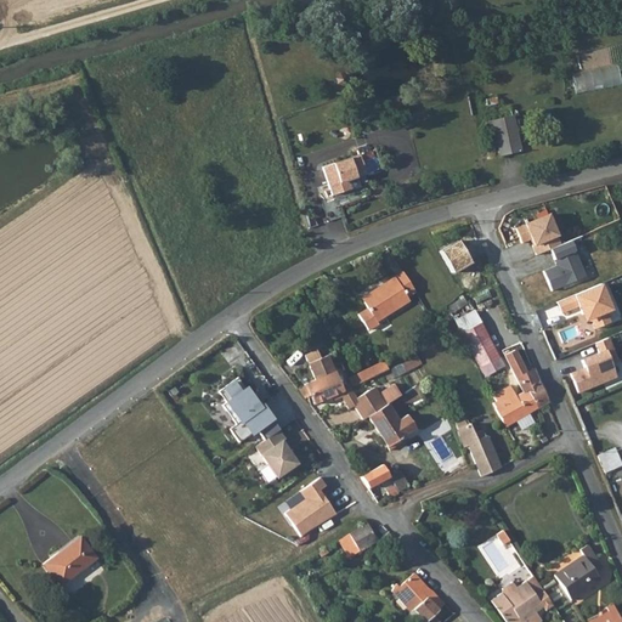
[(621,66),(575,71),(577,91),(621,86),(621,66)]
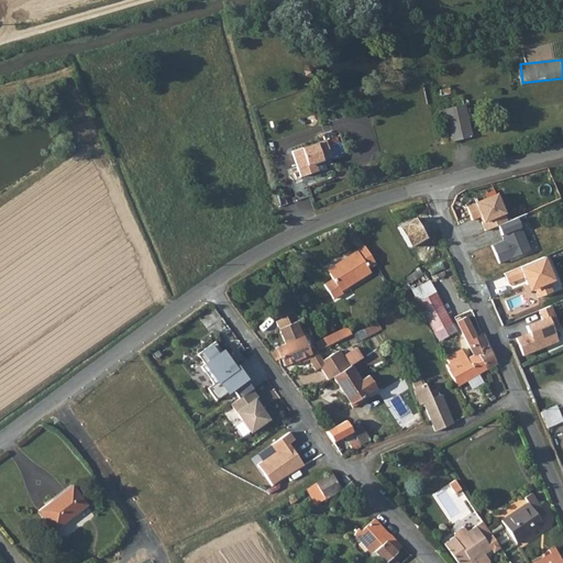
[(466,108),(442,113),(444,119),(450,117),(456,143),(475,140),(466,108)]
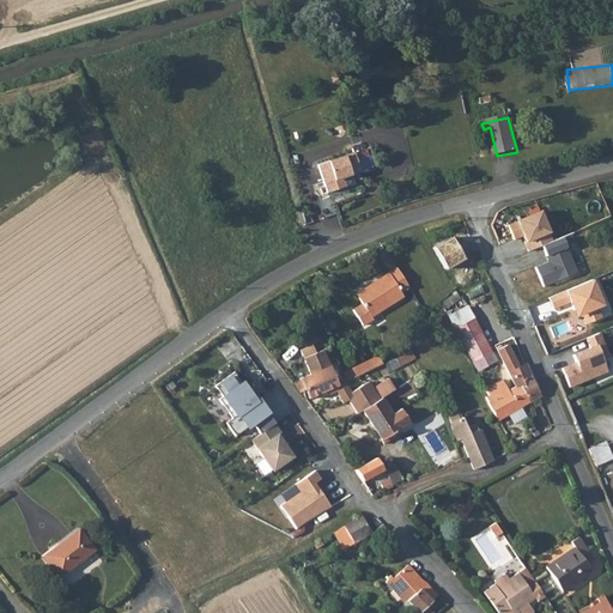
[(365,152),(354,156),(359,174),(371,170),(365,152)]
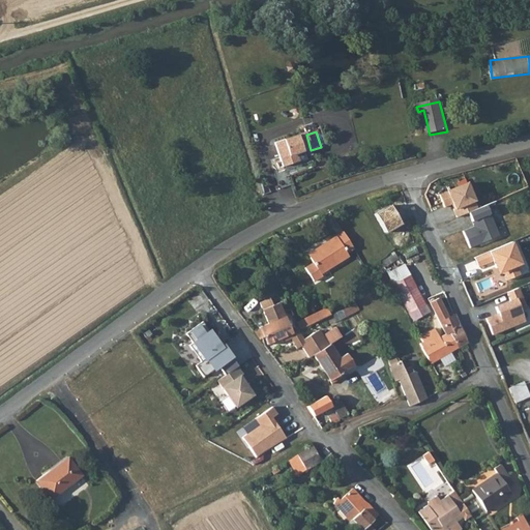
[(295,155),(311,150),(306,135),(275,144),(283,167),(297,163),(295,155)]
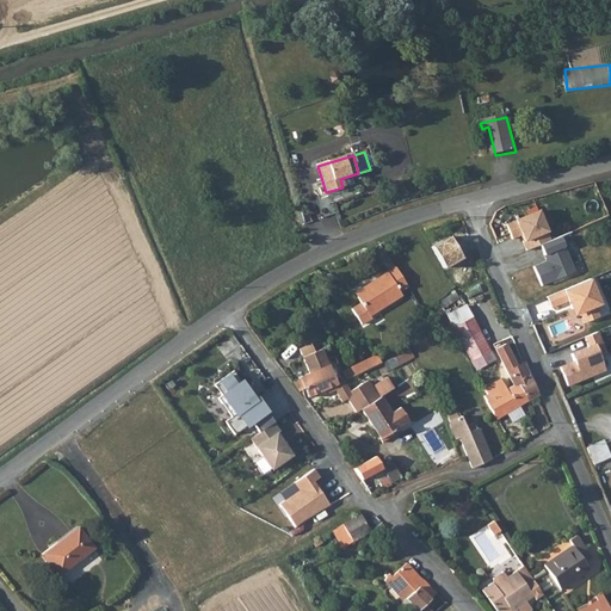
[(507,227),(513,241),(523,236),(525,242),(524,242),(529,252),(542,247),(553,242),(539,213),(507,227)]
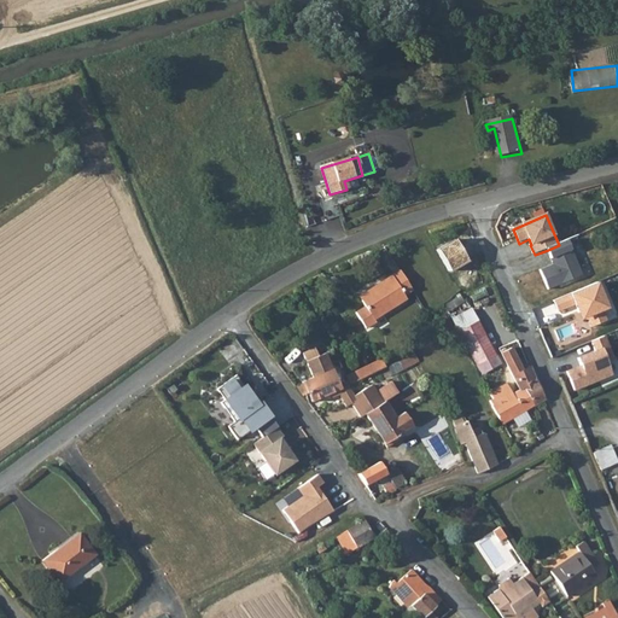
[(542,272),(551,291),(583,277),(569,240),(559,245),(548,250),(552,260),(553,260),(557,266),(542,272)]
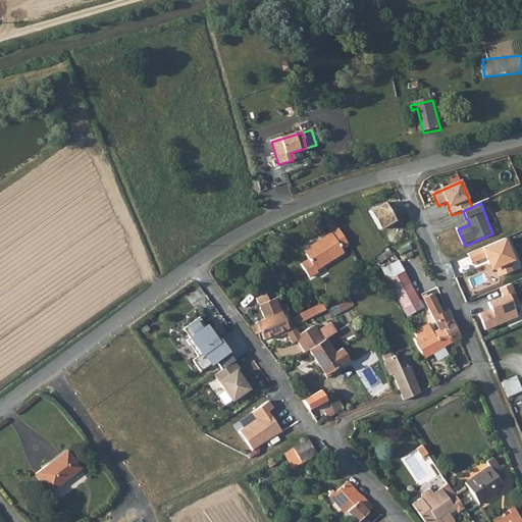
[(340,227),(318,241),(320,244),(306,253),(309,258),(302,263),(310,276),(317,271),(316,269),(344,252),(342,249),(350,245),(340,227)]
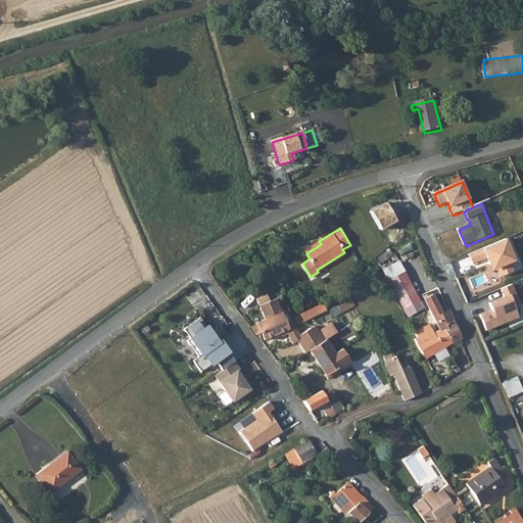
[(306,253),(321,244),(319,241),(304,250),(306,253)]
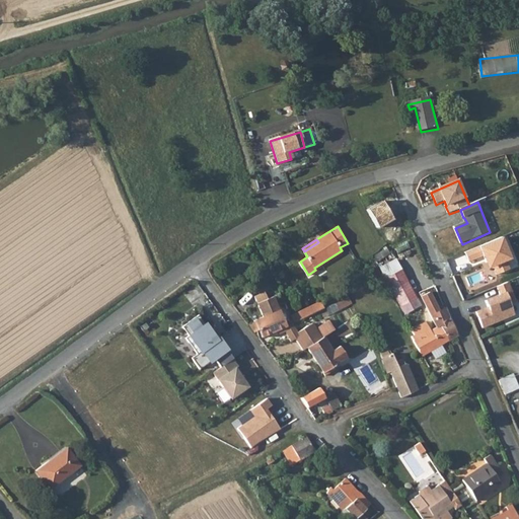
[(390,255),(387,250),(374,258),(377,263),(390,255)]
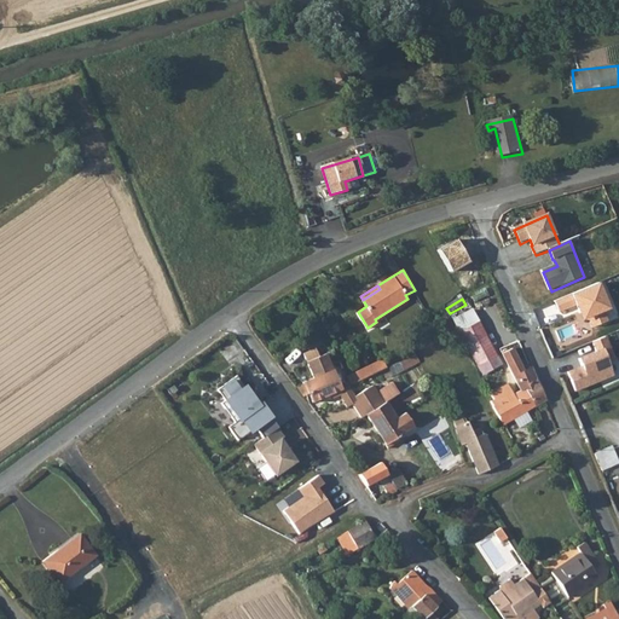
[(453,322),(461,334),(481,323),(474,311),(453,322)]
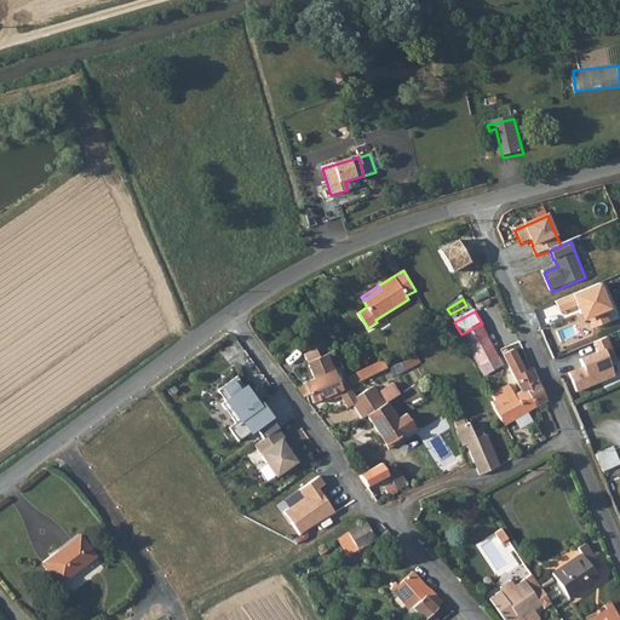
[(500,357),(482,323),(461,334),(480,368),(500,357)]
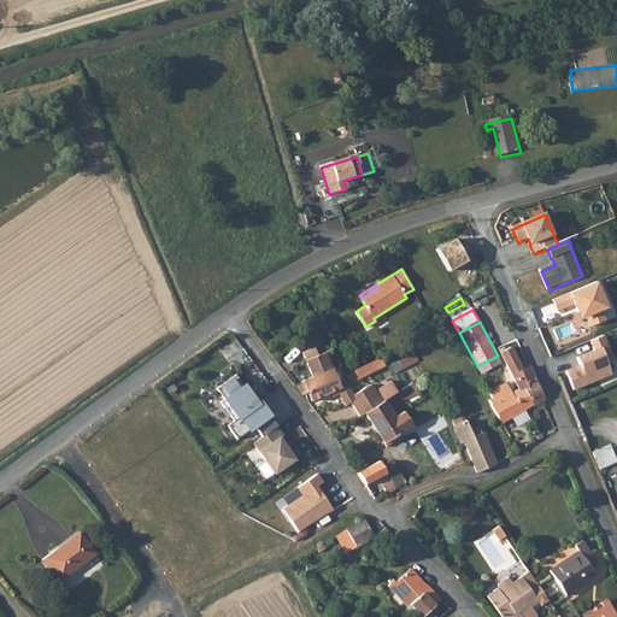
[(615,360),(605,338),(592,342),(597,352),(579,359),(582,368),(568,374),(575,392),(612,376),(607,363),(615,360)]
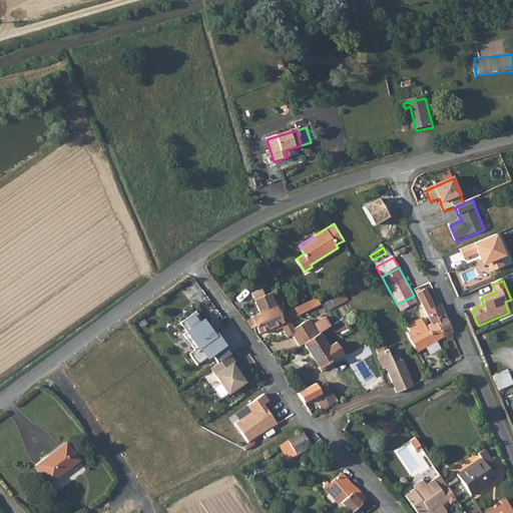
[(428,317),(432,325),(437,323),(445,337),(453,333),(441,306),(435,308),(426,289),(420,291),(417,293),(428,317)]
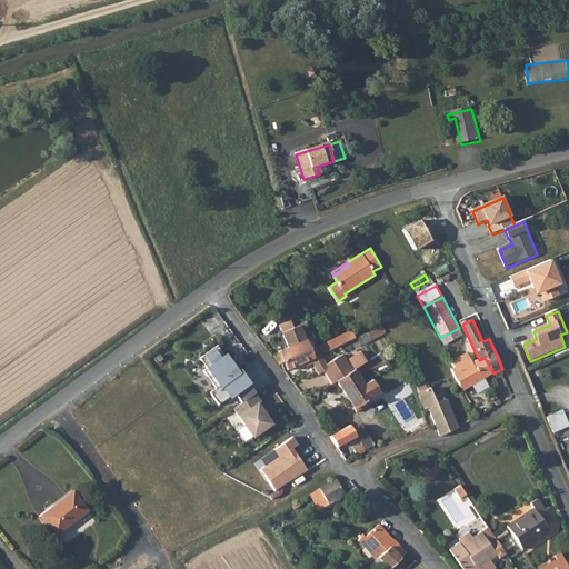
[(338,382),(355,371),(345,356),(327,366),(320,355),(315,358),(301,326),(283,333),(290,348),(280,352),(281,355),(273,357),(279,365),(282,362),(287,371),(303,363),(305,367),(313,362),(320,376),(325,372),(332,386),(338,382)]
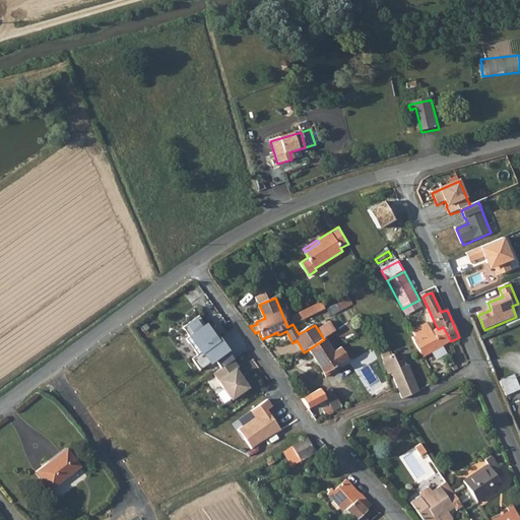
[(340,310),(354,305),(351,298),(338,304),(340,310)]
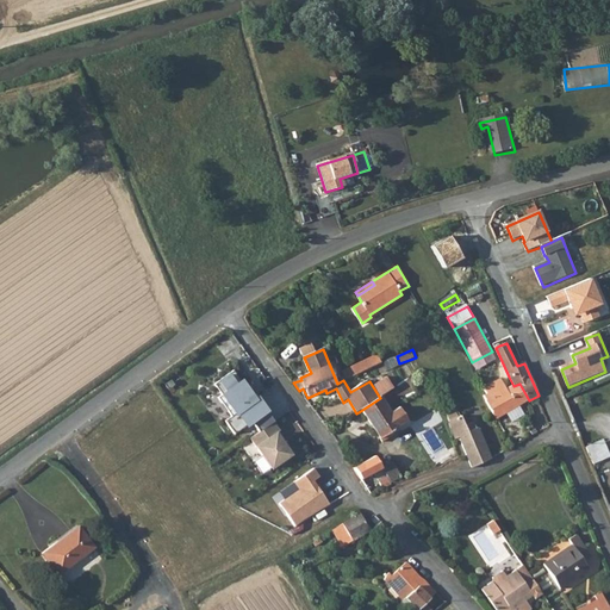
[(497,360),(492,352),(472,362),(477,372),(497,360)]
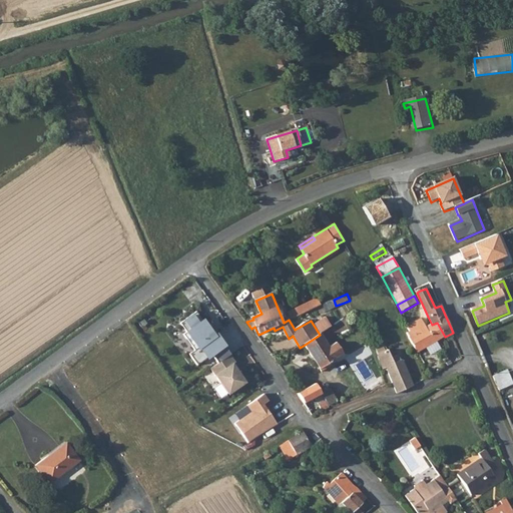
[(289,313),(292,321),(314,309),(321,306),(318,299),(289,313)]
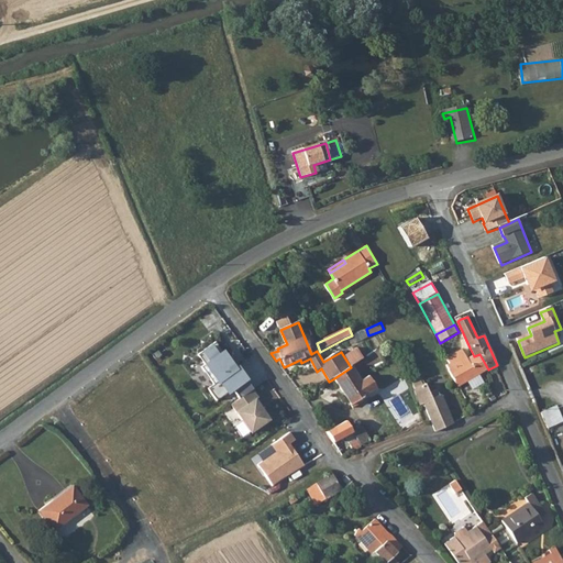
[(235,370),(216,342),(198,354),(205,364),(201,366),(213,384),(208,388),(217,400),(234,387),(241,397),(231,405),(251,432),(272,417),(265,407),(261,410),(255,400),(258,398),(252,389),(253,389),(246,379),(247,378),(239,366),(235,370)]
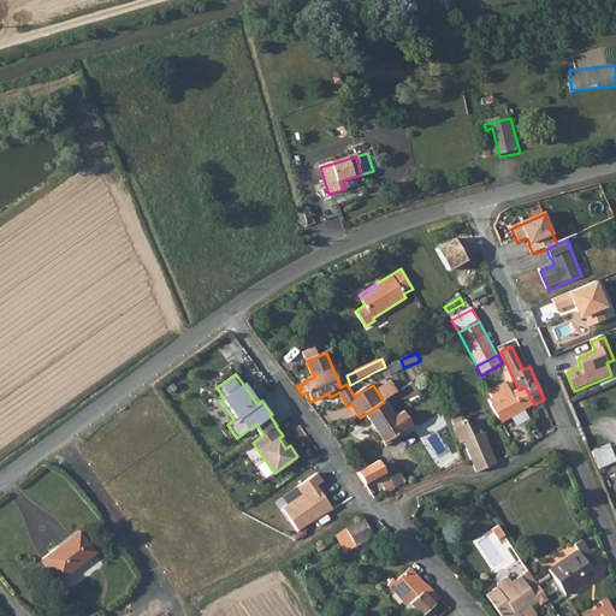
[(534,404),(525,388),(519,390),(491,407),(502,424),(534,404)]
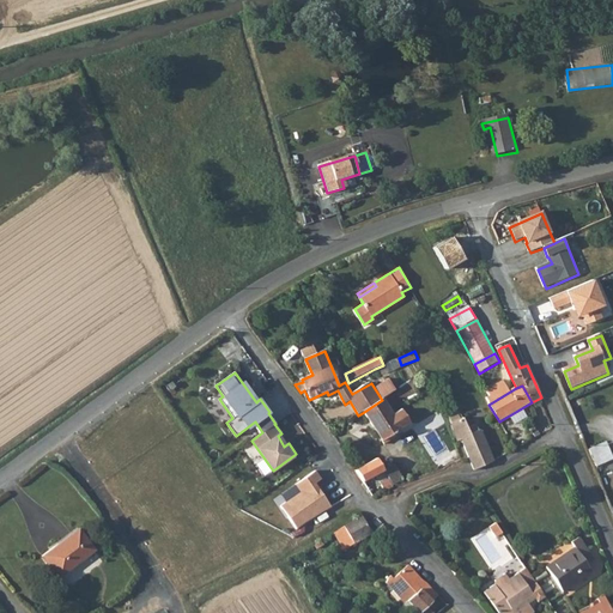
[(392,436),(401,430),(393,416),(383,400),(382,400),(364,412),(386,445),(394,439),(392,436)]
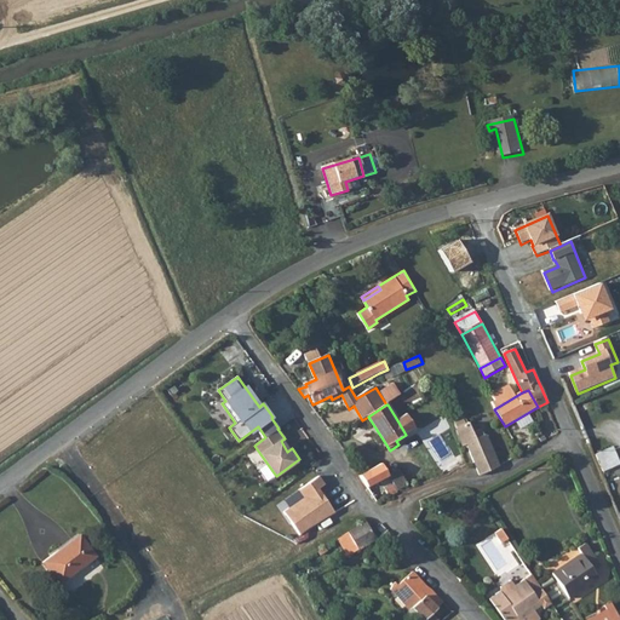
[(407,414),(397,420),(406,435),(415,429),(407,414)]
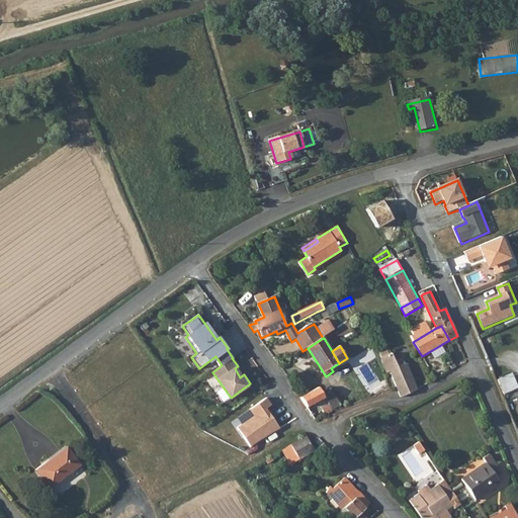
[(391,371),(400,367),(394,353),(391,353),(391,352),(381,355),(386,374),(391,371)]
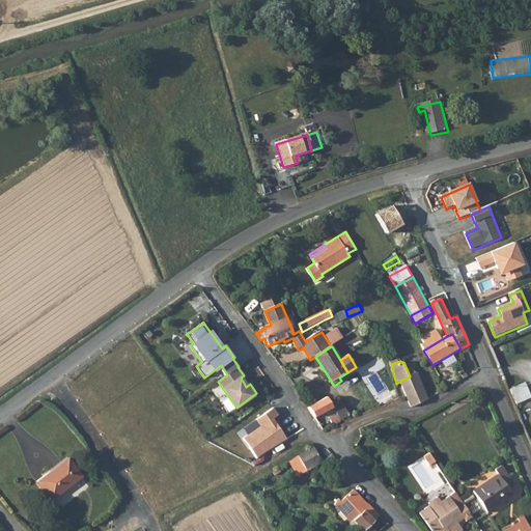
[(400,381),(412,408),(428,399),(416,372),(410,376),(400,381)]
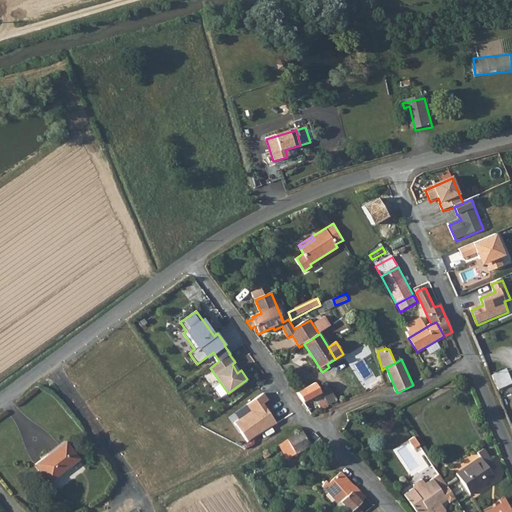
[(493,374),(499,389),(511,383),(511,377),(508,368),(493,374)]
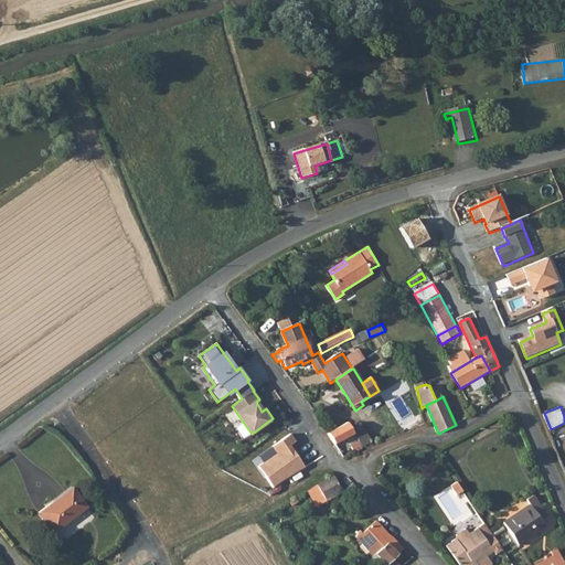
[(336,444),(355,434),(350,424),(329,434),(336,444)]
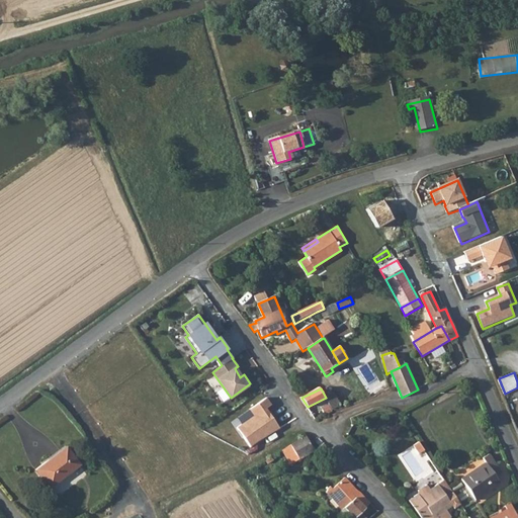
[(326,398),(330,406),(333,411),(341,406),(333,393),(326,398)]
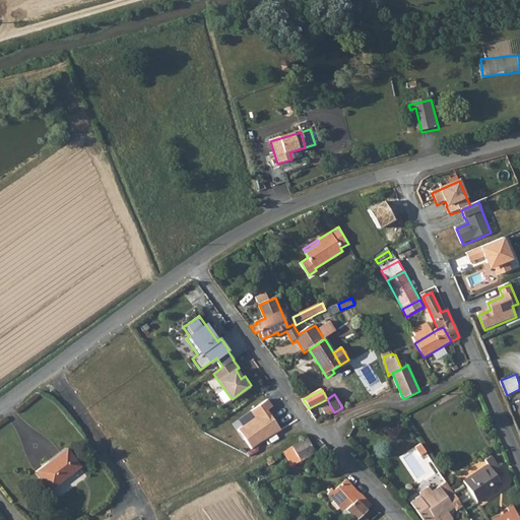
[(272,406),(267,399),(251,411),(255,417),(239,429),(252,449),(281,431),(267,410),(272,406)]
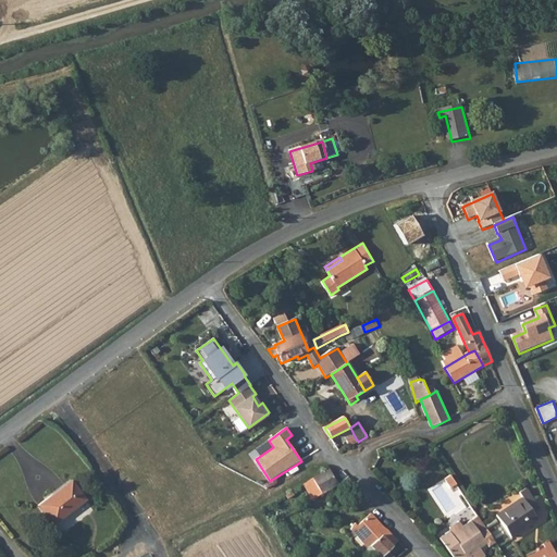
[(359,444),(358,442),(355,436),(347,441),(350,447),(359,444)]
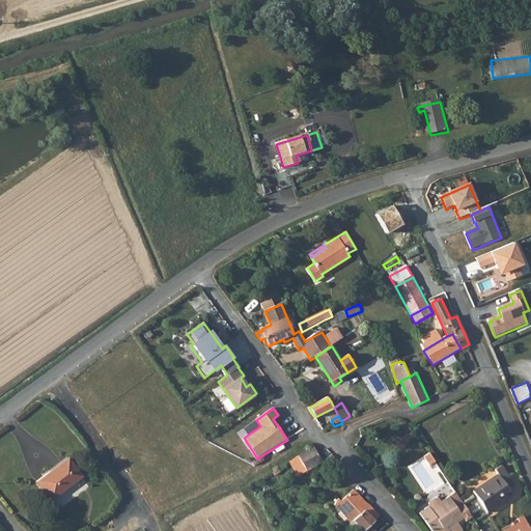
[(325,423),(328,429),(334,426),(331,420),(325,423)]
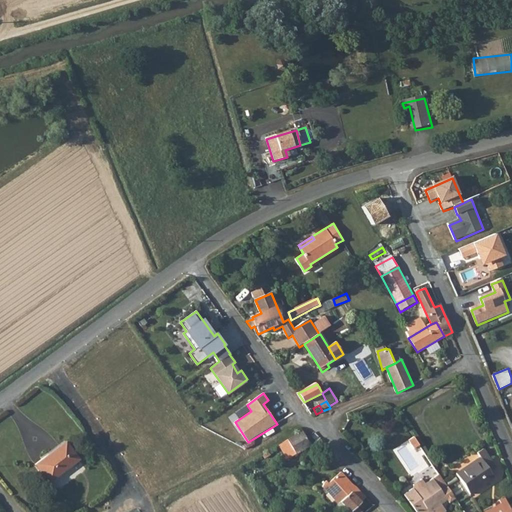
[(312,445),(303,432),(280,445),(289,459),(312,445)]
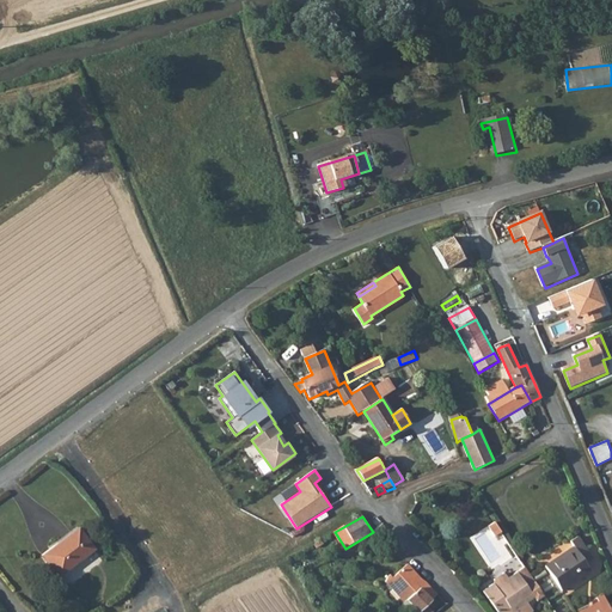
[(56,545),(40,557),(56,579),(93,551),(78,531),(57,546),(56,545)]
